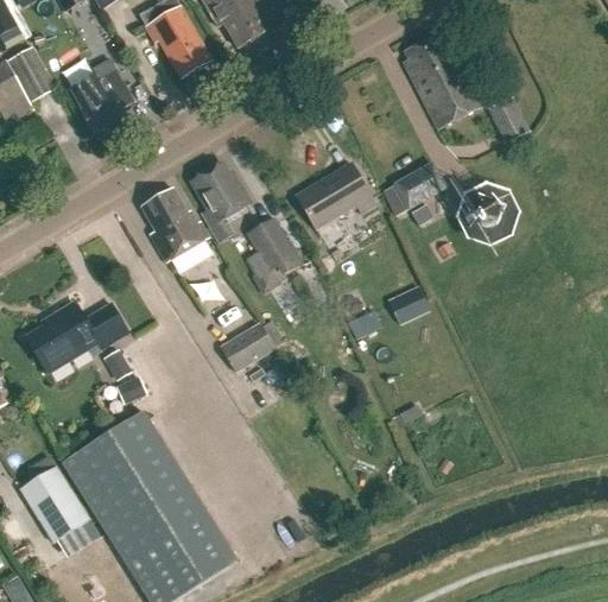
[(0,0),(0,48),(31,33),(13,0),(0,0)]
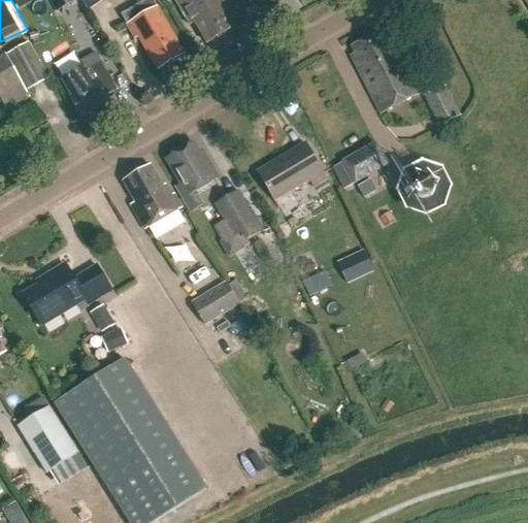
[(138,0),(121,10),(127,22),(135,36),(138,34),(158,67),(185,51),(156,0),(138,0)]
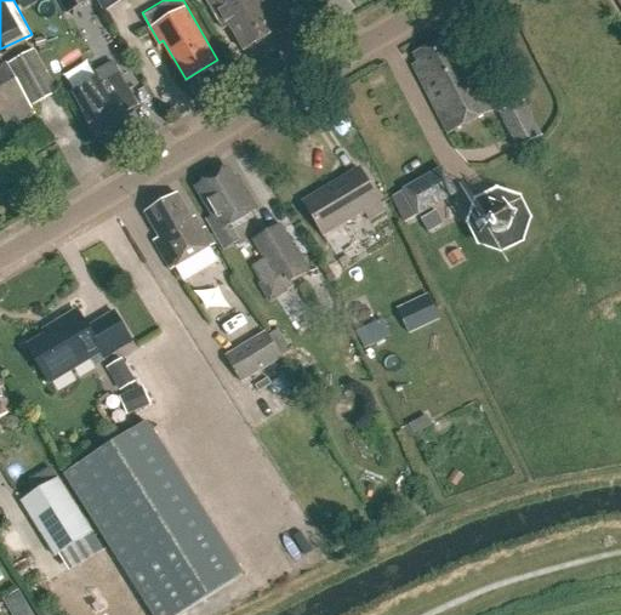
[(289,22),(275,0),(208,0),(223,26),(229,22),(244,47),(289,22)]
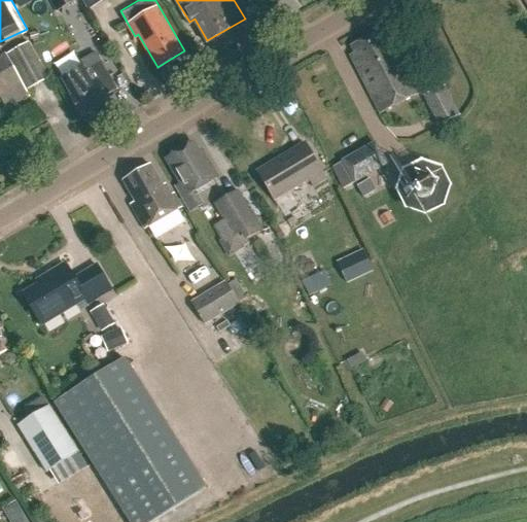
[(393,50),(381,28),(351,42),(354,49),(350,53),(380,111),(419,91),(397,47),(393,50)]
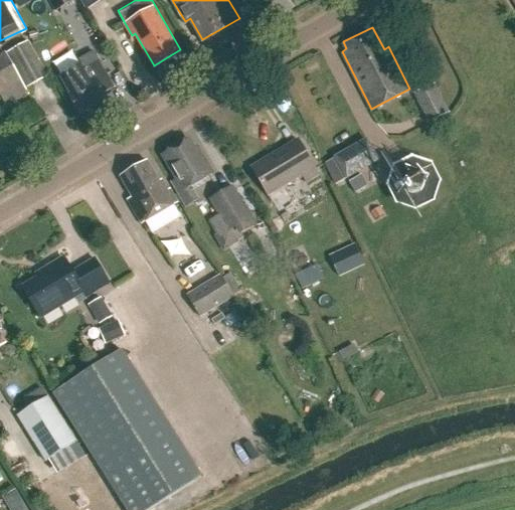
[(399,40),(403,48),(414,43),(410,35),(399,40)]
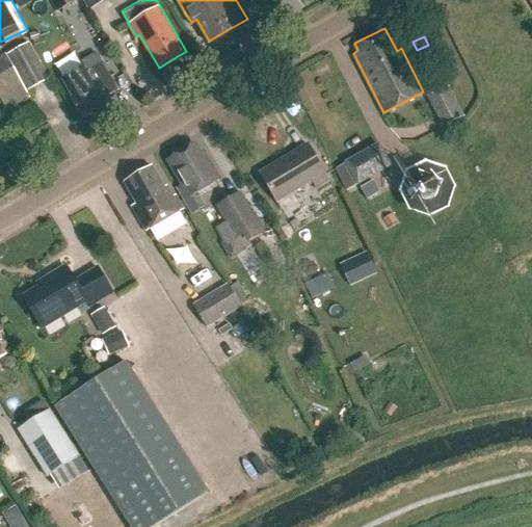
[(26,41),(6,51),(27,87),(46,77),(26,41)]
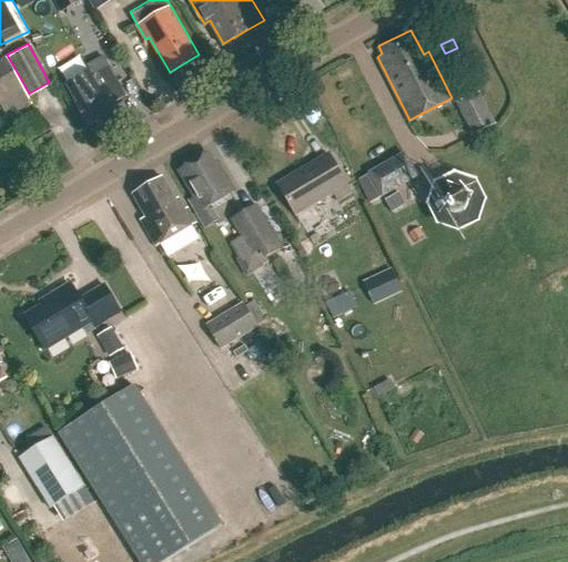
[(0,100),(8,113),(31,100),(7,55),(0,59),(0,100)]
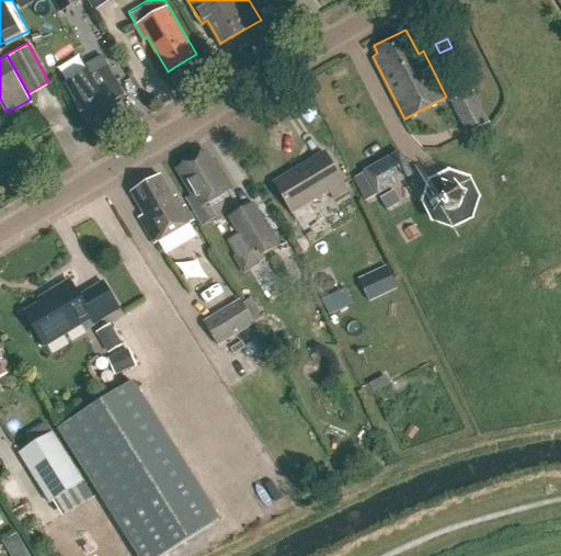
[(64,81),(75,101),(87,122),(117,104),(113,98),(123,92),(105,63),(91,70),(89,67),(64,81)]
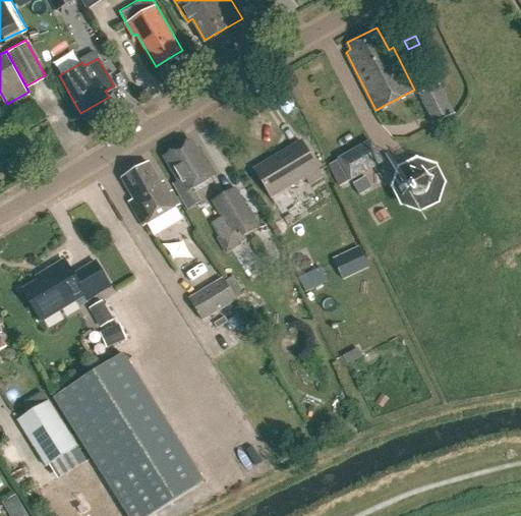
[(455,111),(439,81),(418,93),(433,122),(455,111)]
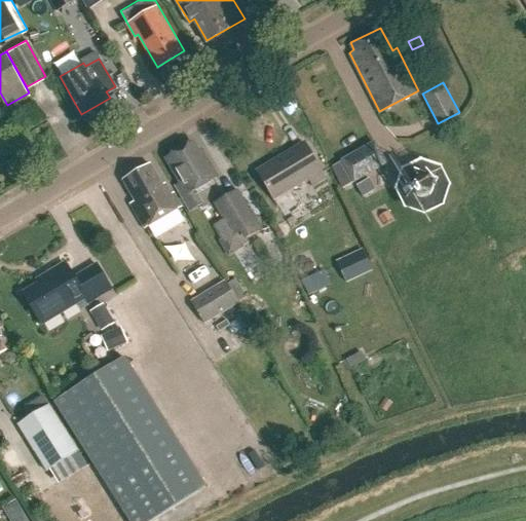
[(326,176),(305,140),(257,169),(273,197),(308,176),(312,184),(326,176)]
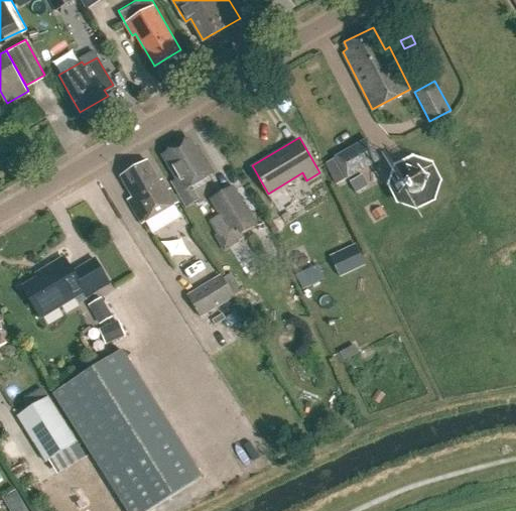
[(336,155),(326,161),(336,182),(347,175),(348,176),(379,158),(367,137),(336,155)]
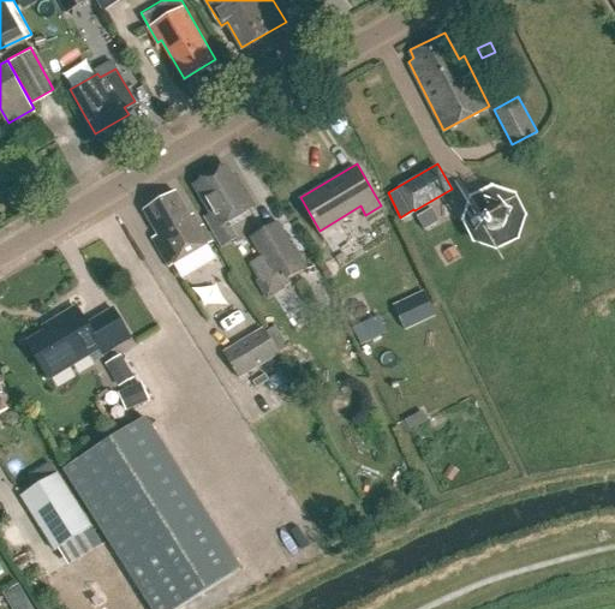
[(237,234),(227,219),(252,204),(234,174),(232,175),(225,165),(198,180),(204,191),(202,193),(210,209),(203,214),(221,244),(237,234)]
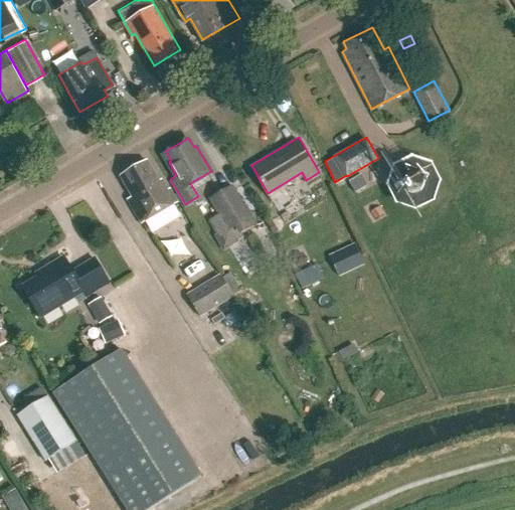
[(159,178),(147,158),(120,174),(132,194),(127,197),(141,221),(178,200),(170,186),(168,187),(162,177),(159,178)]
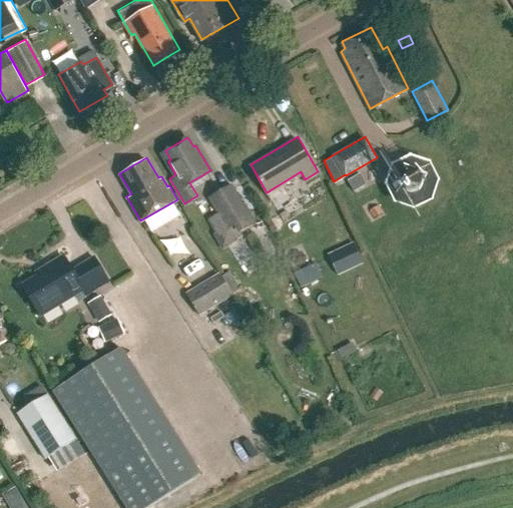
[(424,191),(427,179),(423,170),(412,165),(401,170),(397,182),(401,192),(413,196),(424,191)]
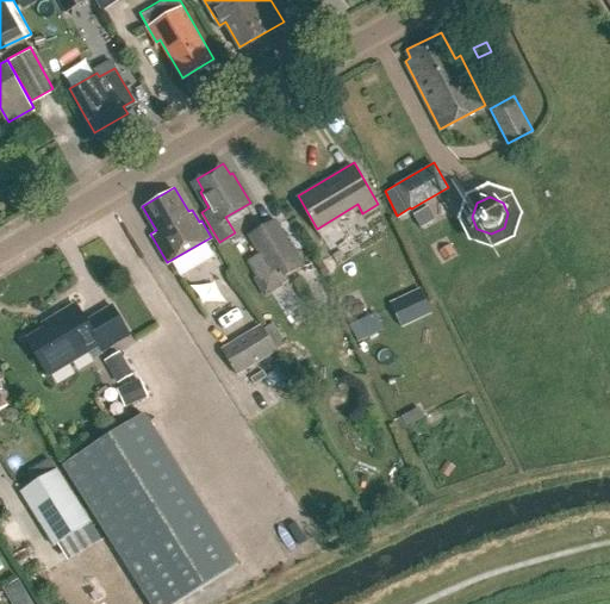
[(421,225),(436,217),(428,204),(414,212),(421,225)]
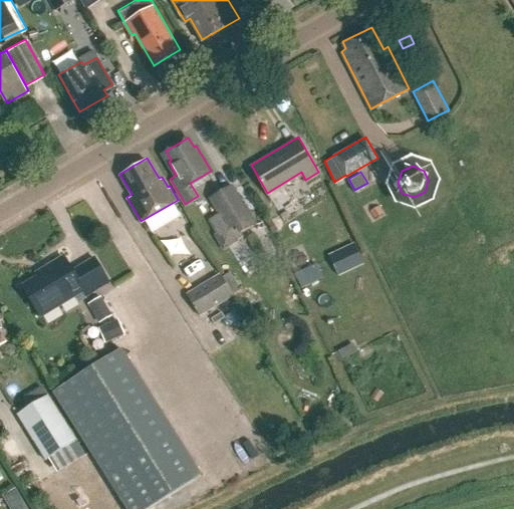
[(233,180),(208,195),(217,211),(210,215),(220,232),(234,223),(239,231),(257,221),(233,180)]
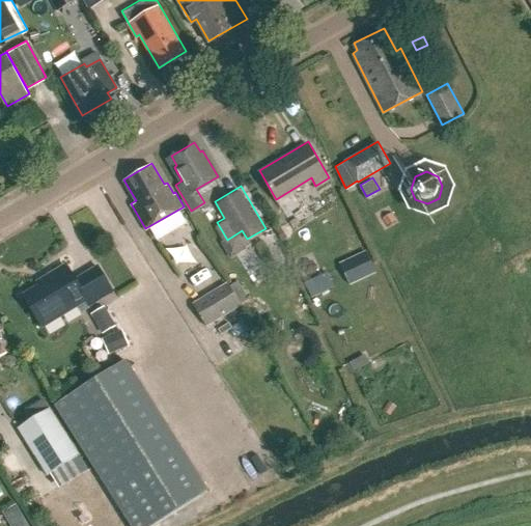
[(288,219),(275,227),(281,238),(295,230),(288,219)]
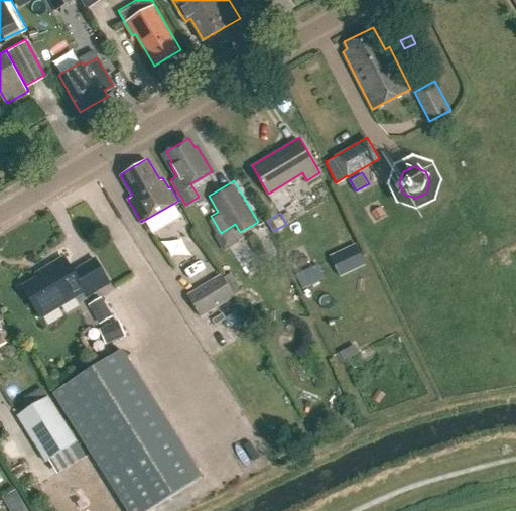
[(330,253),(340,274),(365,262),(356,241),(330,253)]
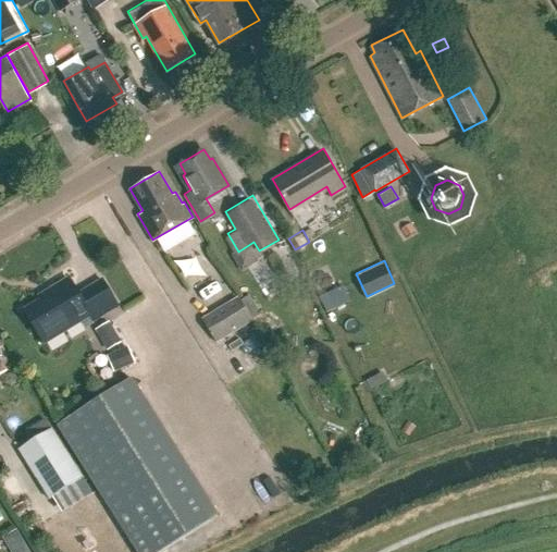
[(78,292),(69,276),(47,289),(49,292),(24,307),(45,340),(89,314),(93,318),(118,303),(102,278),(78,292)]
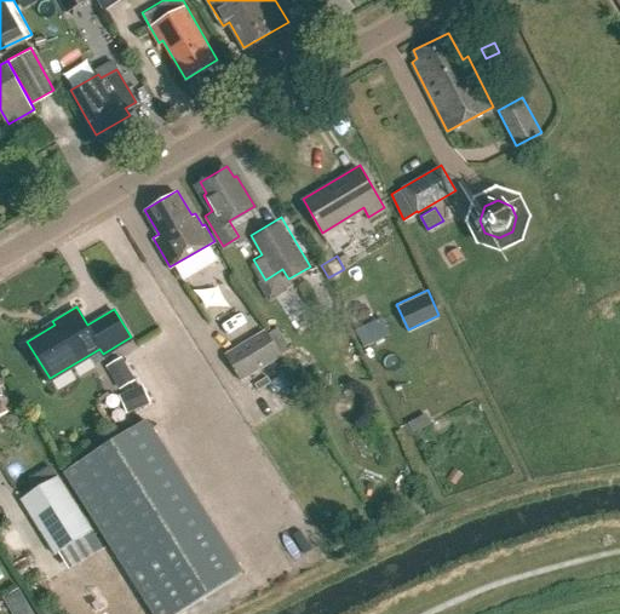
[(224,351),(240,378),(281,353),(265,326),(224,351)]
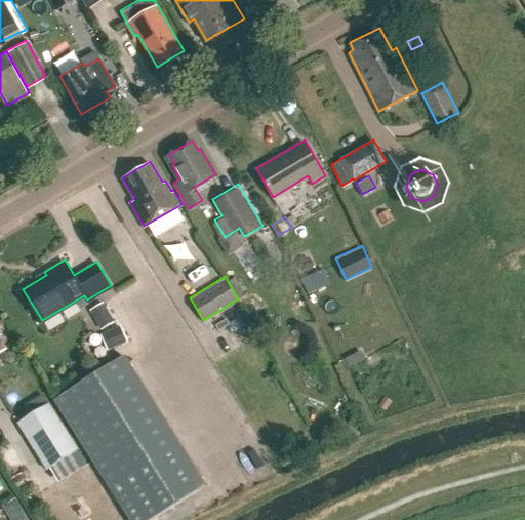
[(103,300),(89,308),(101,327),(114,320),(103,300)]
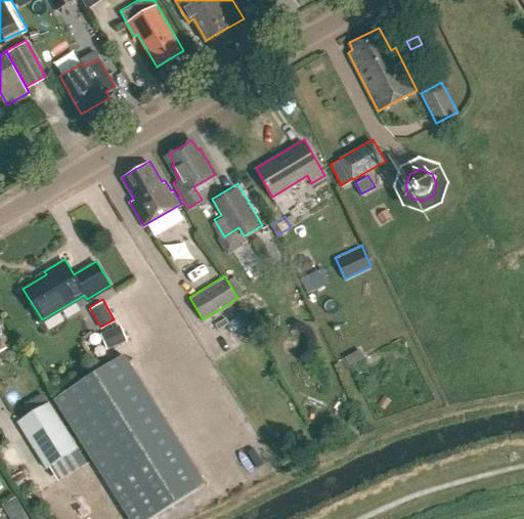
[(120,322),(100,332),(107,346),(127,337),(120,322)]
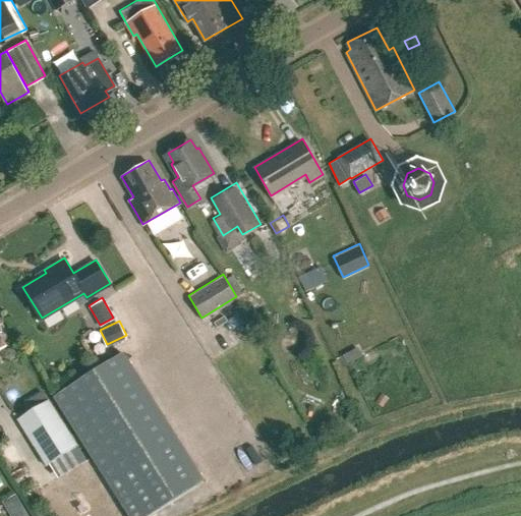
[(357,345),(342,352),(347,361),(361,354),(357,345)]
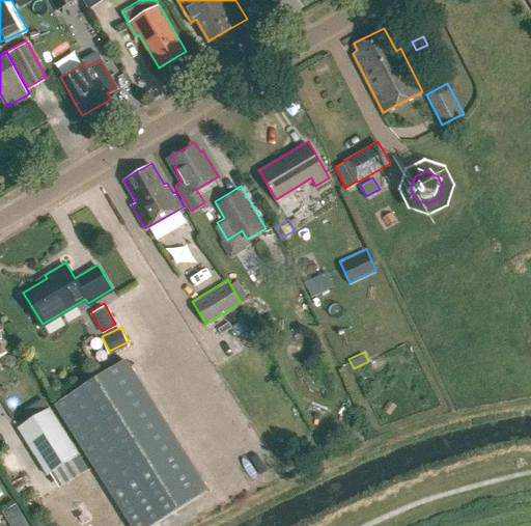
[(132,525),(148,525),(207,489),(124,358),(54,403),(132,525)]
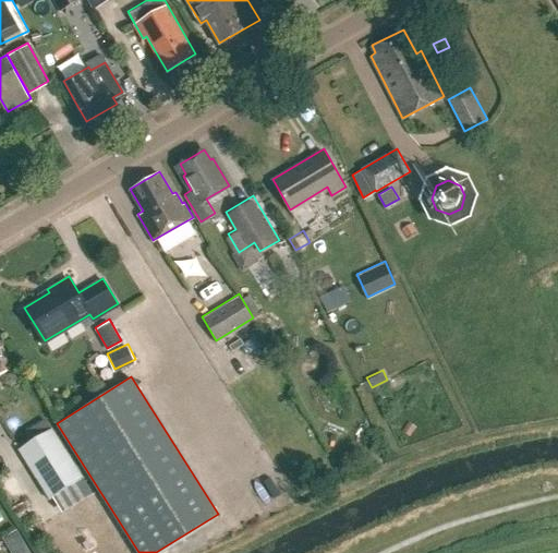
[(19,447),(49,496),(82,477),(45,416),(27,427),(28,441),(19,447)]
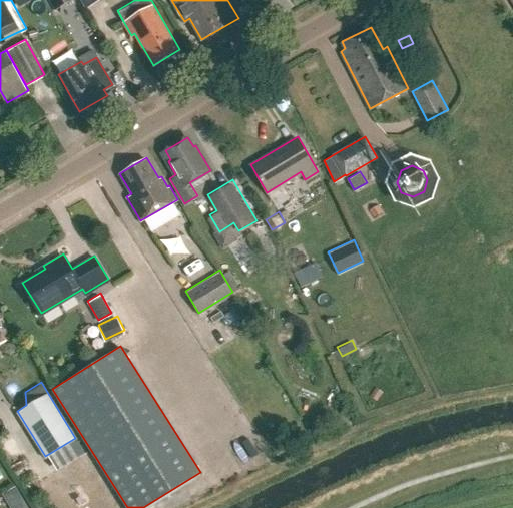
[(29,507),(15,484),(2,492),(11,507),(29,507)]
